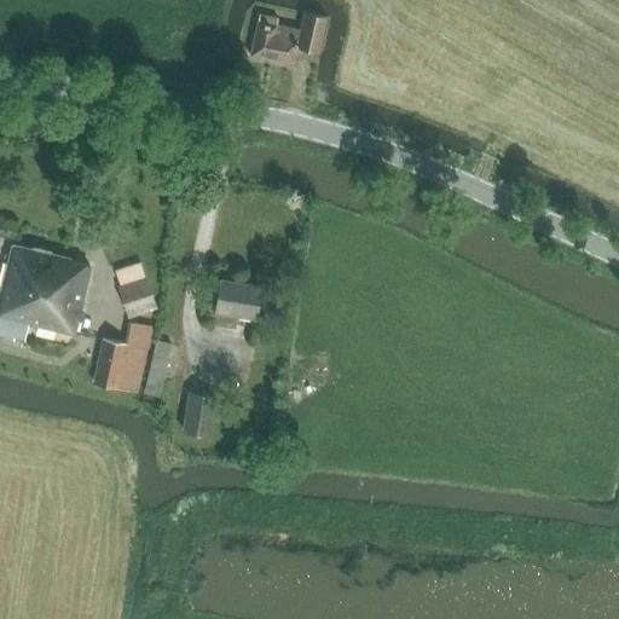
[(319,53),(327,16),(305,12),(300,29),(277,24),(278,18),(259,15),(249,56),(294,65),(296,47),(319,53)]
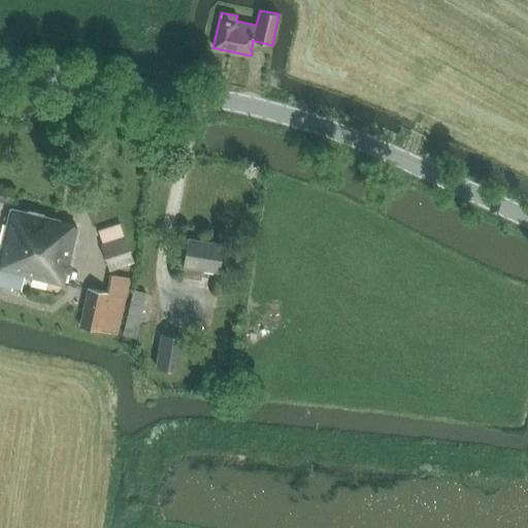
[(0,245),(0,284),(23,290),(26,274),(63,284),(76,226),(60,222),(60,219),(12,208),(3,248),(0,245)]
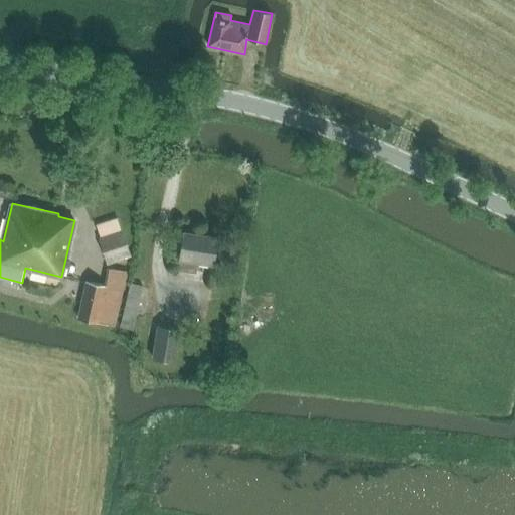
[(122,231),(99,239),(107,263),(130,255),(122,231)]
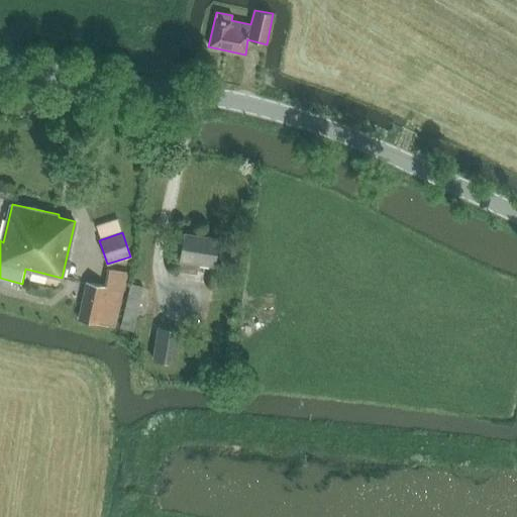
[(220,238),(184,232),(177,272),(196,275),(198,265),(215,268),(220,238)]
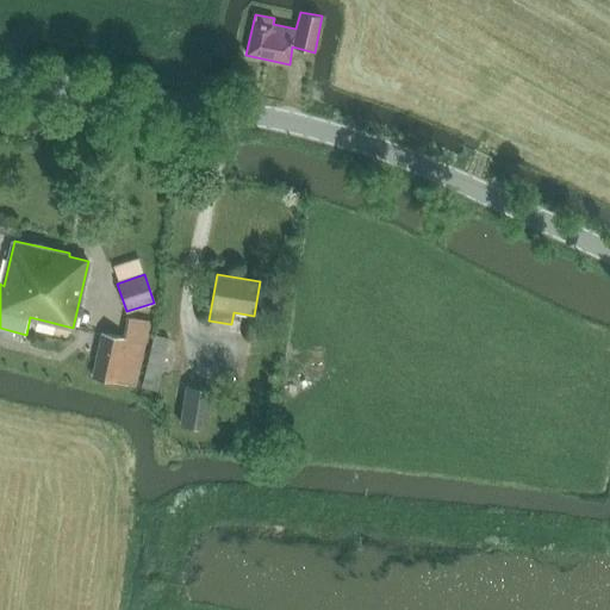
[(103,334),(92,377),(136,386),(145,343),(150,323),(125,317),(120,337),(103,334)]
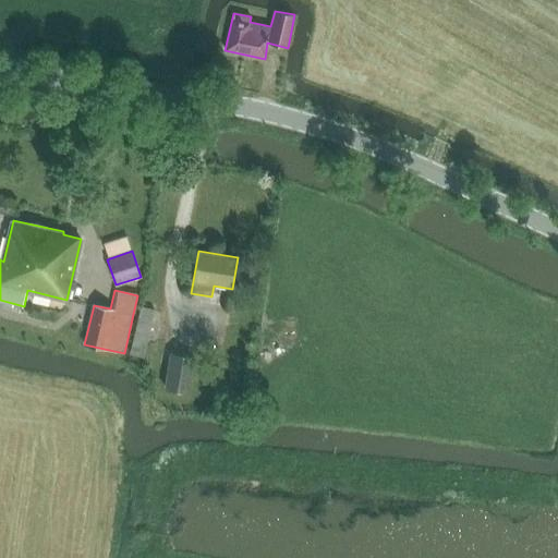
[(141,307),(130,354),(143,358),(154,311),(141,307)]
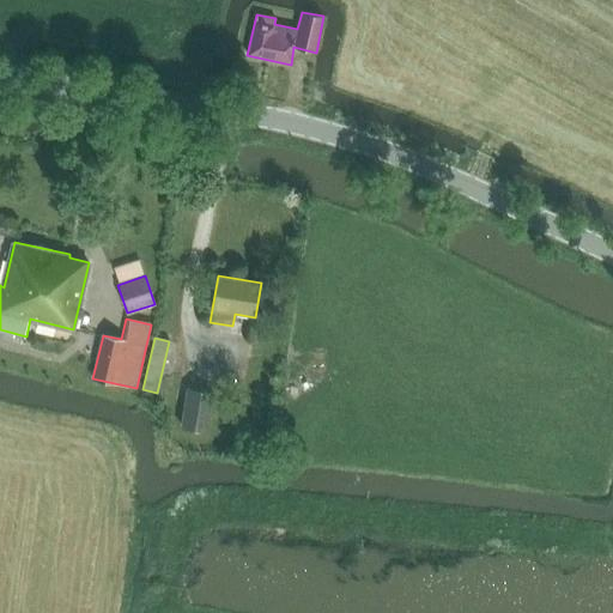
[(186,389),(181,428),(207,431),(213,393),(186,389)]
